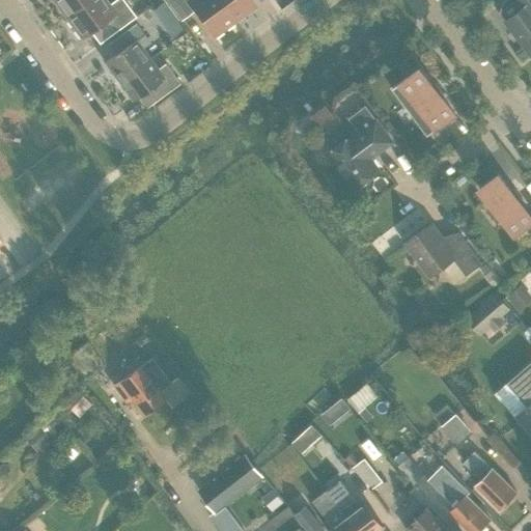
[(53,0),(65,17),(88,0),(53,0)]
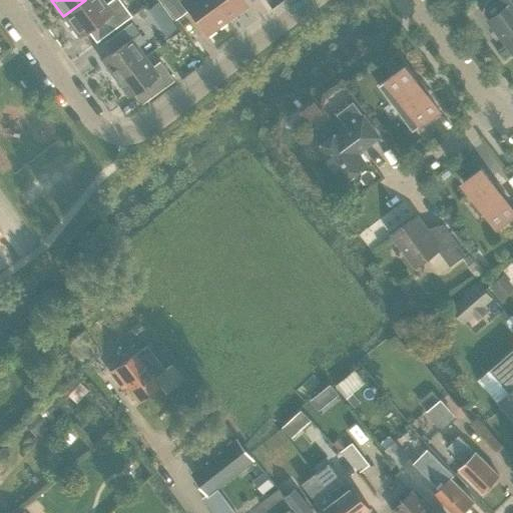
[(100,0),(85,0),(63,16),(78,36),(100,19),(109,31),(130,16),(118,0),(109,0),(104,4),(100,0)]
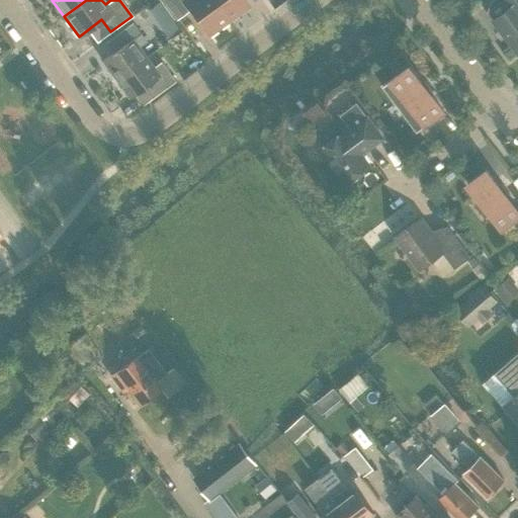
[(187,11),(179,0),(161,0),(176,20),(187,11)]
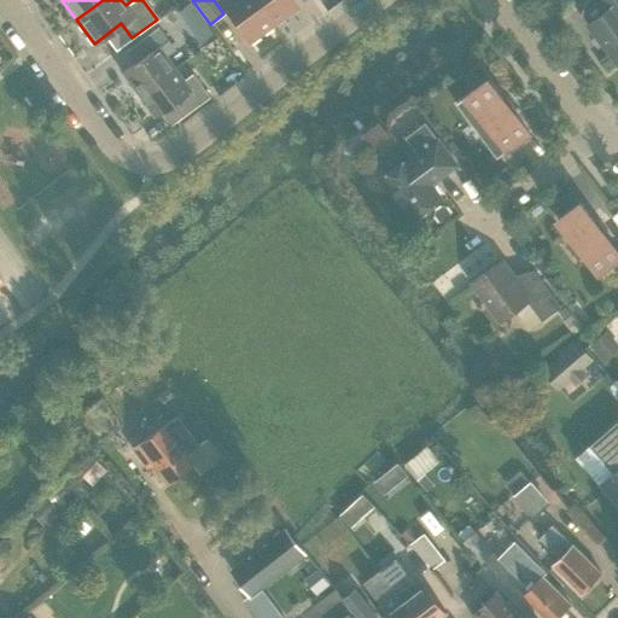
[(249,41),(272,24),(254,0),(217,0),(249,41)]
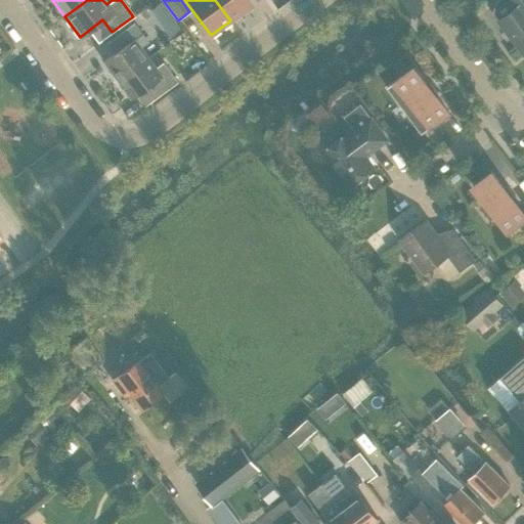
[(215,0),(230,20),(251,5),(247,0),(215,0)]
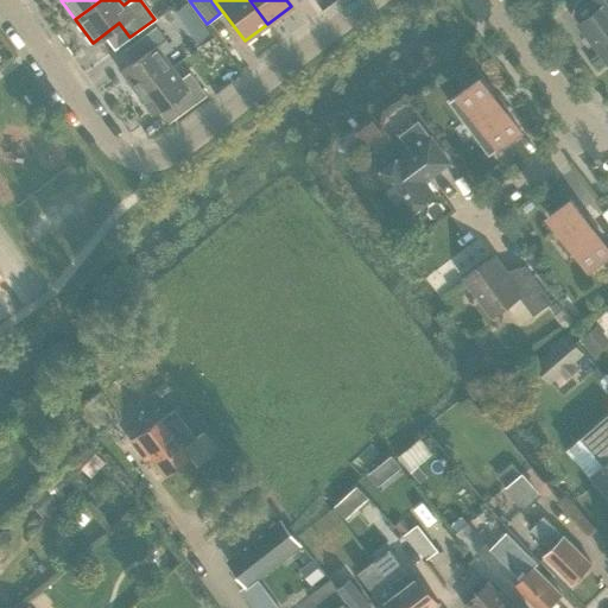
[(607,0),(580,0),(576,2),(572,14),(607,61),(607,0)]
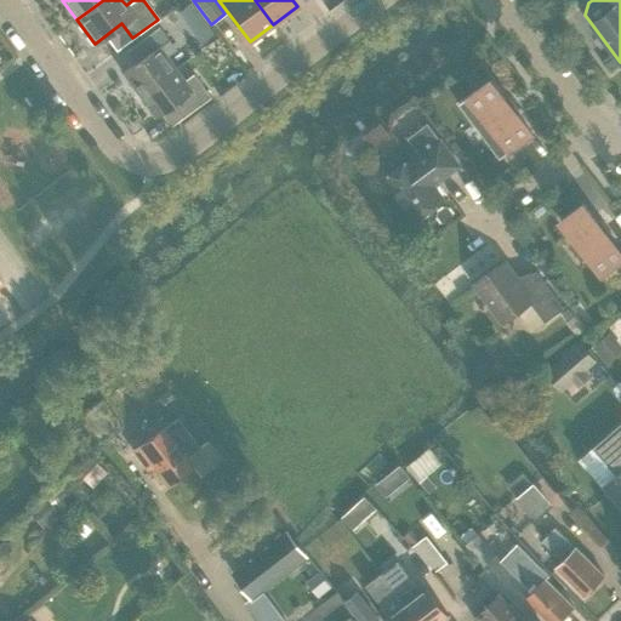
[(138,95),(175,68),(165,56),(175,50),(158,27),(125,51),(134,63),(121,72),(138,95)]
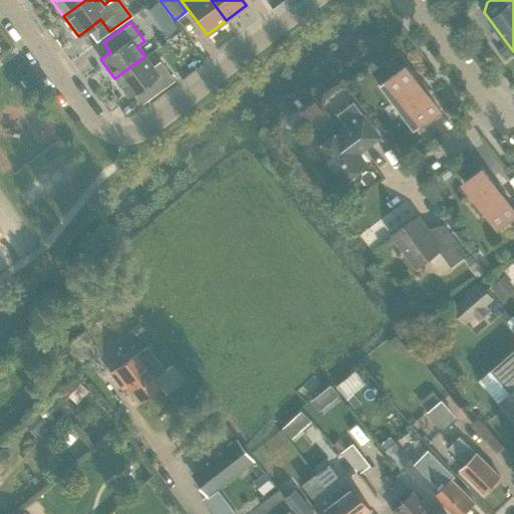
[(145,56),(114,78),(129,97),(139,89),(146,100),(173,80),(159,61),(152,66),(145,56)]
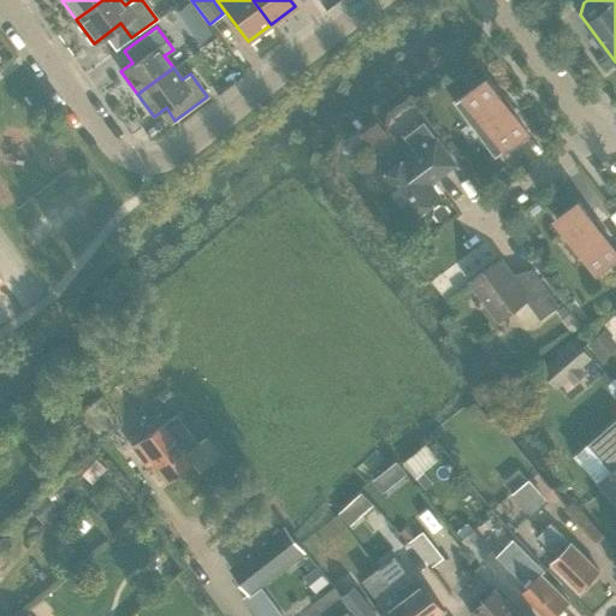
[(496,158),(505,150),(527,135),(528,135),(529,134),(514,114),(516,112),(505,96),(503,99),(489,78),(487,80),(455,104),(471,123),(474,120),(485,135),(481,137),(496,158)]
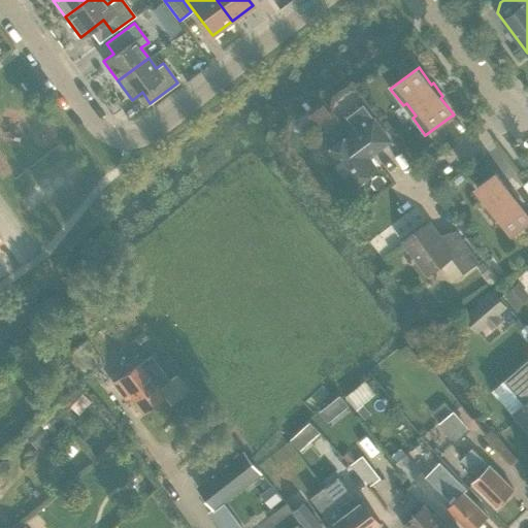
[(336,123),(322,104),(308,116),(322,133),(336,123)]
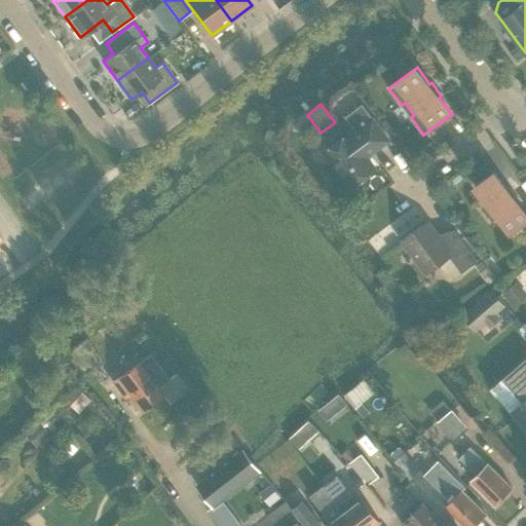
[(349,133),(324,151),(351,187),(376,168),(366,155),(373,151),(374,152),(389,141),(373,118),(350,135),(349,133)]
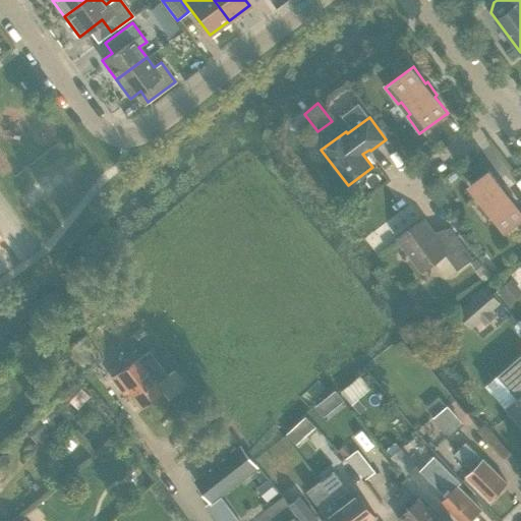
[(70,204),(88,196),(70,155),(53,162),(70,204)]
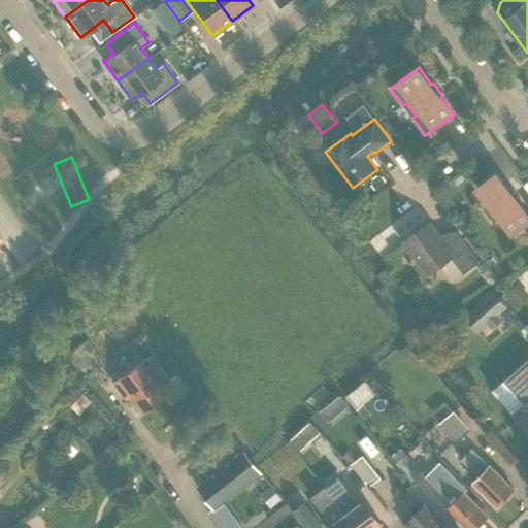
[(508,189),(496,172),(476,187),(489,204),(484,207),(494,221),(498,217),(510,234),(527,221),(527,215),(519,202),(520,201),(510,188),(508,189)]
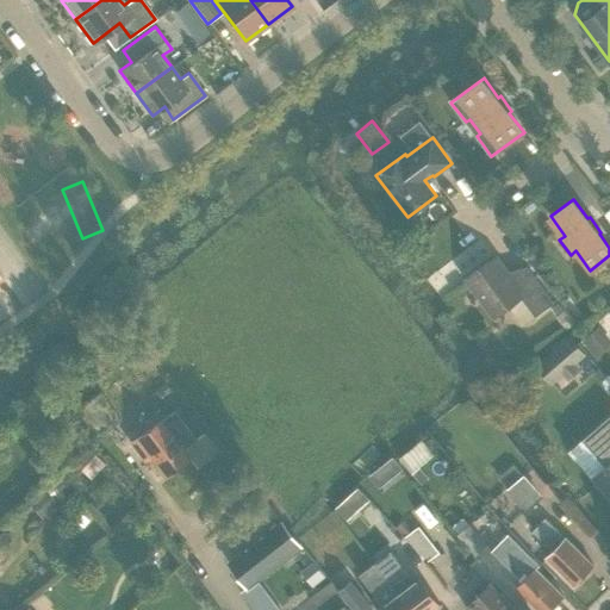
[(442,268),(452,280),(477,259),(467,248),(442,268)]
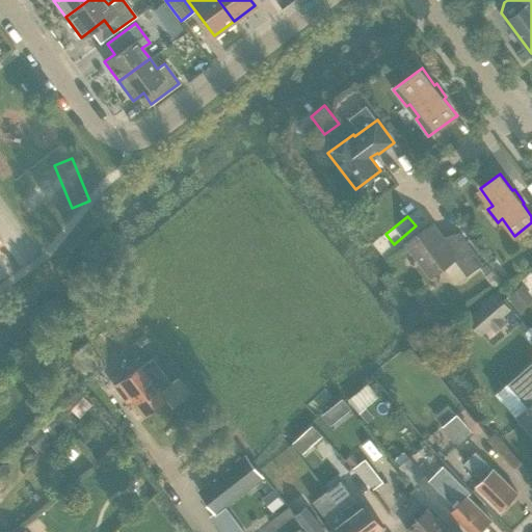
[(449,247),(432,224),(406,243),(430,275),(453,259),(467,276),(482,264),(462,237),(449,247)]
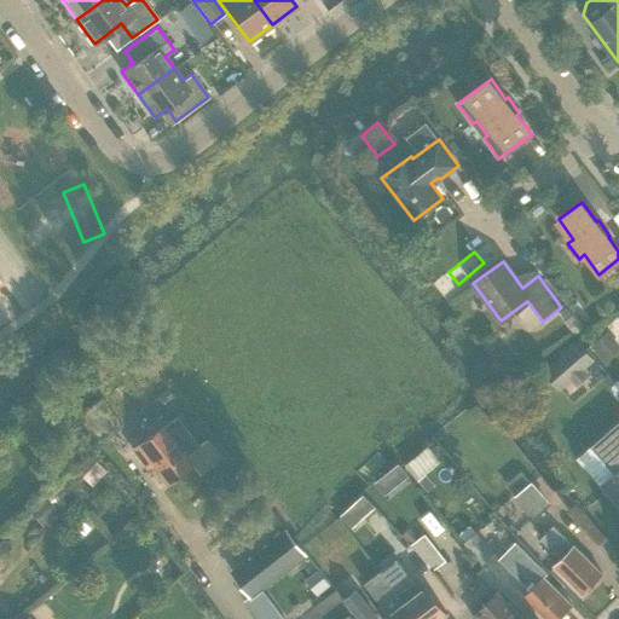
[(595,360),(579,341),(543,372),(560,391),(571,381),(576,387),(589,375),(584,370),(595,360)]
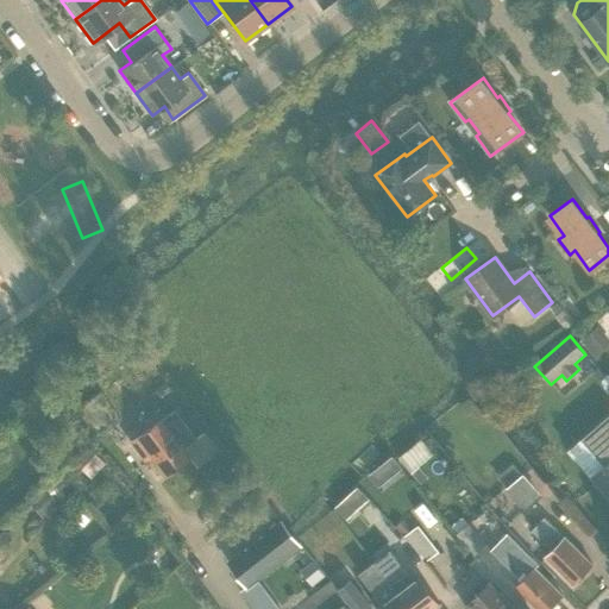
[(123,350),(132,363),(144,353),(133,341),(123,350)]
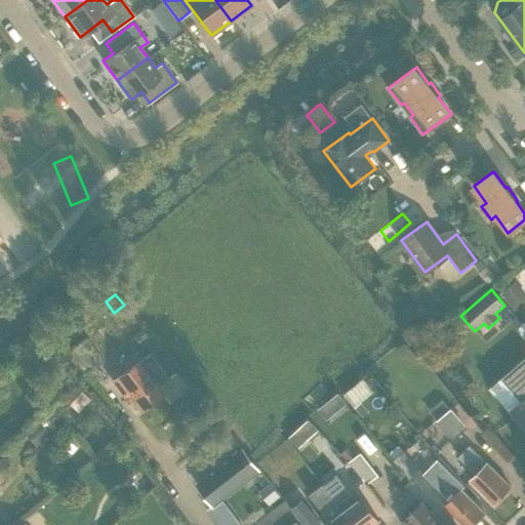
[(104,360),(85,336),(68,350),(85,373),(104,360)]
